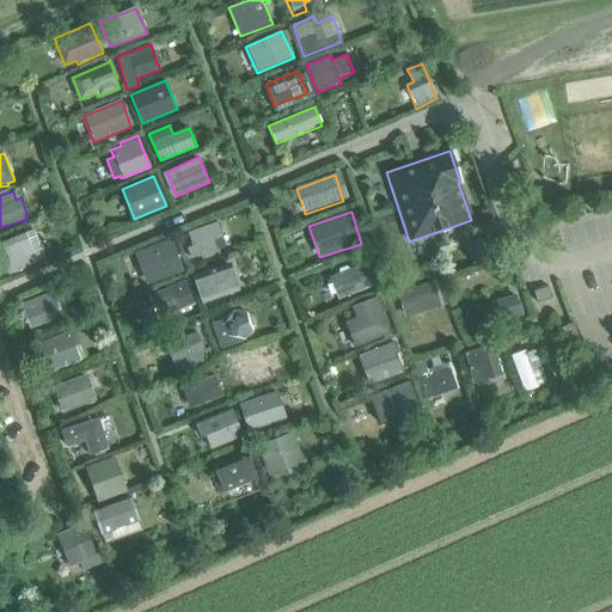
[(219,224),(188,233),(196,255),(227,246),(219,224)]
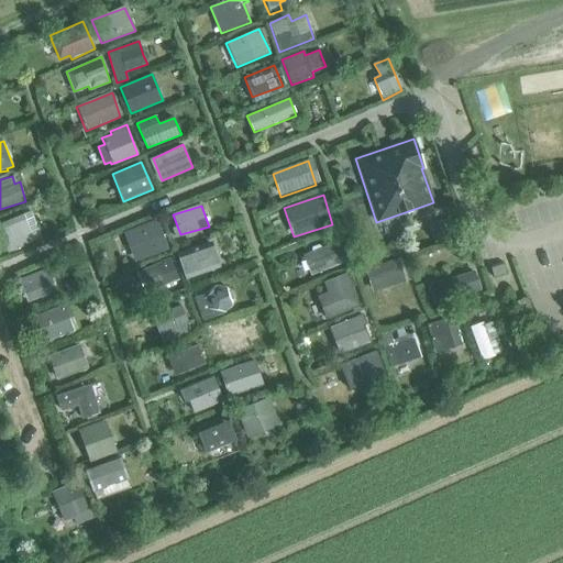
[(0,224),(0,236),(7,252),(41,239),(39,230),(30,232),(23,216),(0,224)]
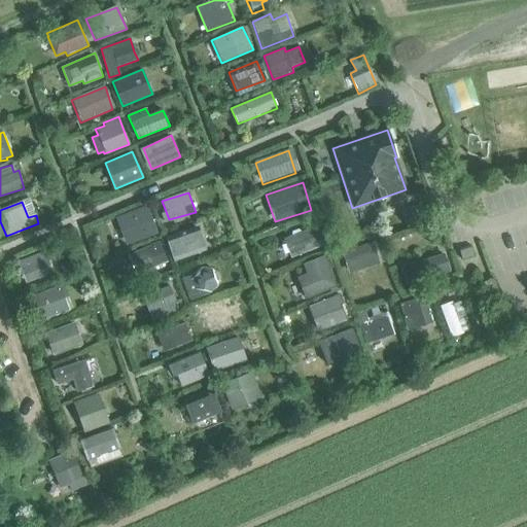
[(421,204),(401,210),(407,227),(426,221),(421,204)]
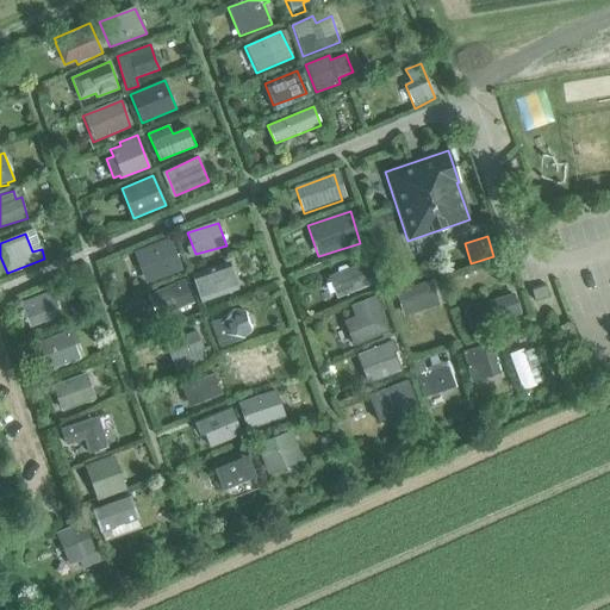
[(182,269),(176,255),(172,240),(135,253),(147,282),(182,269)]
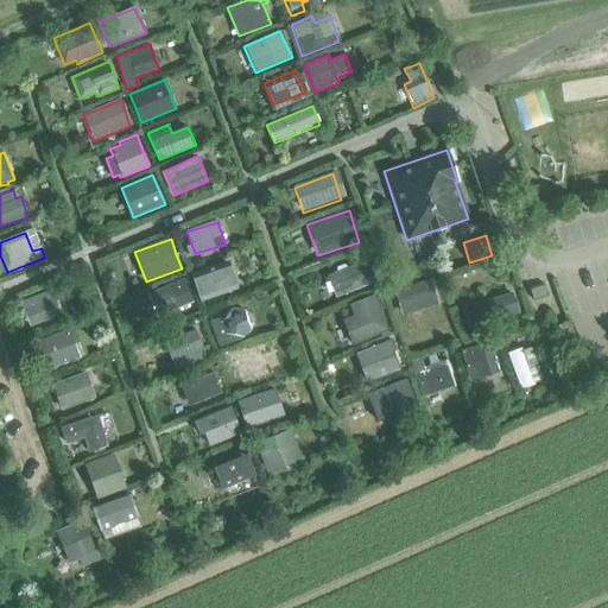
[(327,276),(335,297),(377,282),(368,261),(327,276)]
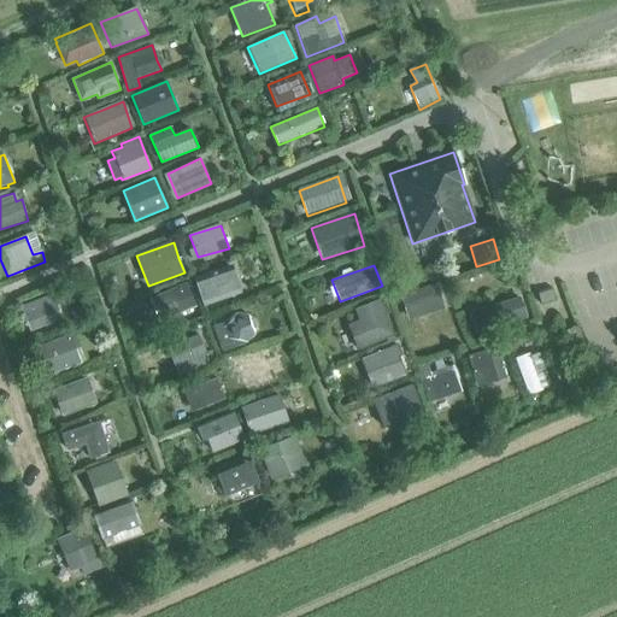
[(193,283),(201,306),(240,293),(233,270),(193,283)]
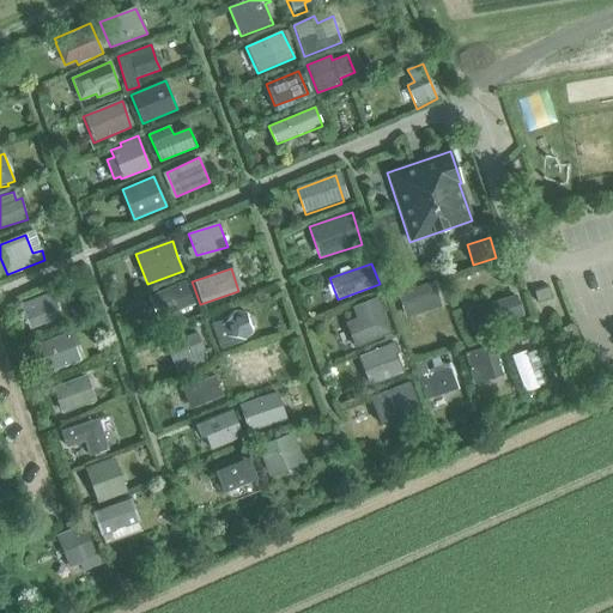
[(194,305),(189,295),(184,281),(150,296),(158,320),(194,305)]
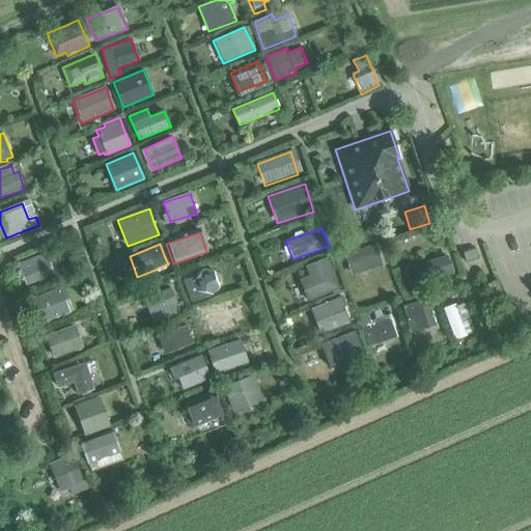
[(342,254),(348,276),(382,266),(374,244),(354,250),(353,248),(346,250),(347,252),(342,254)]
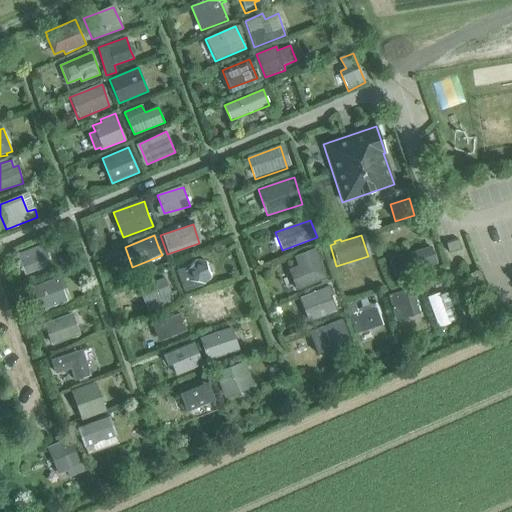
[(17,256),(25,274),(52,264),(44,244),(17,256)]
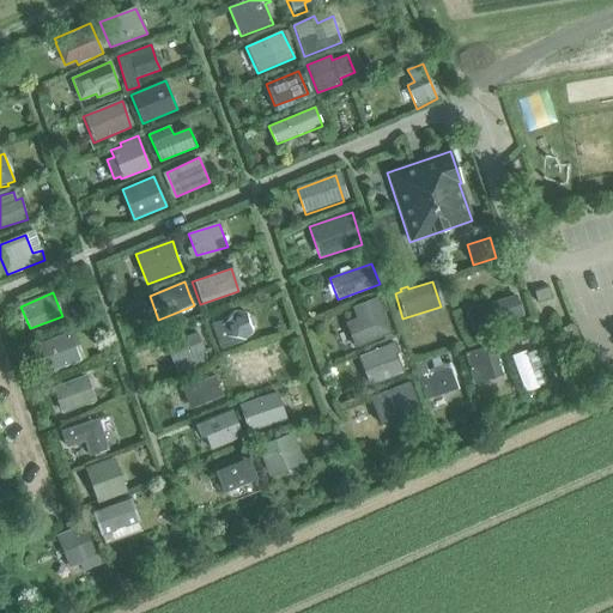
[(522,319),(517,307),(514,296),(466,311),(472,332),(522,319)]
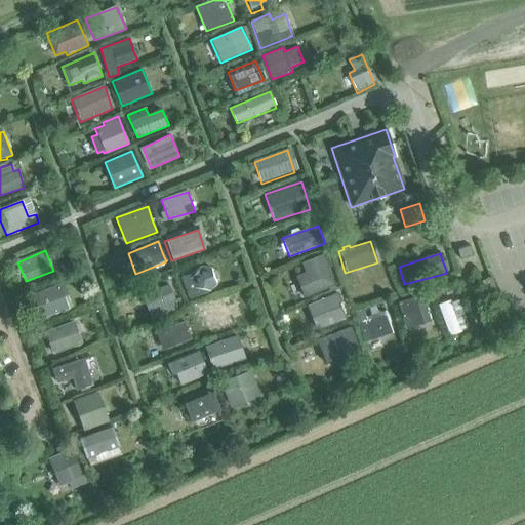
[(324,255),(301,264),(306,273),(296,277),(305,297),(334,285),(328,268),(325,259),(324,255)]
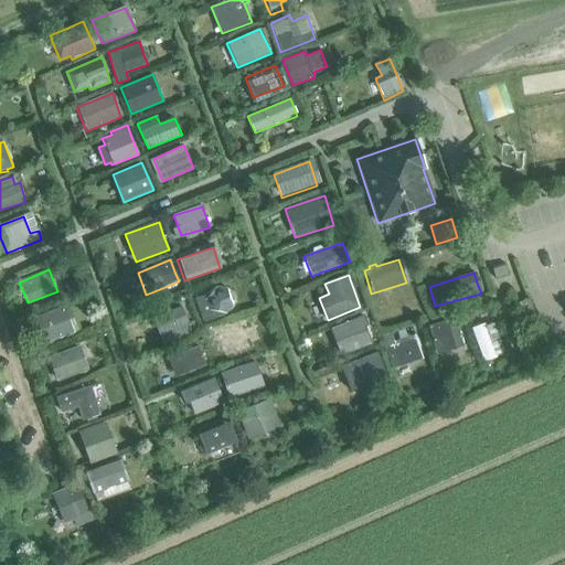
[(194,299),(196,302),(201,313),(209,311),(223,315),(233,307),(227,290),(216,287),(206,290),(208,298),(205,294),(194,299)]
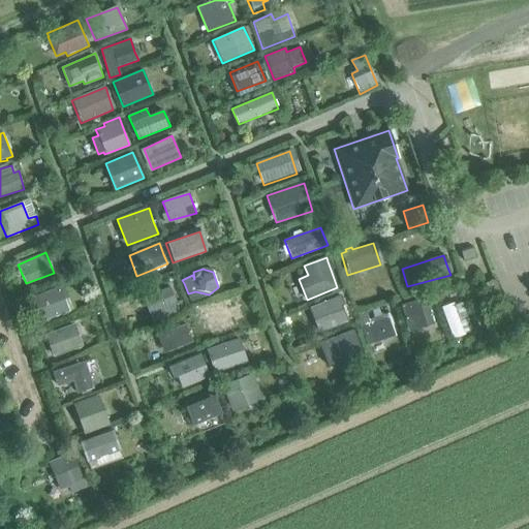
[(180,300),(176,302),(169,286),(143,297),(153,321),(165,317),(166,319),(185,312),(180,300)]
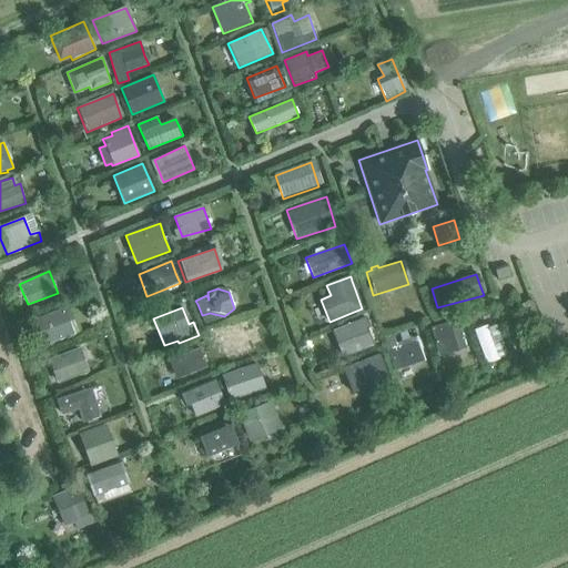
[(36,318),(46,345),(75,334),(64,308),(36,318)]
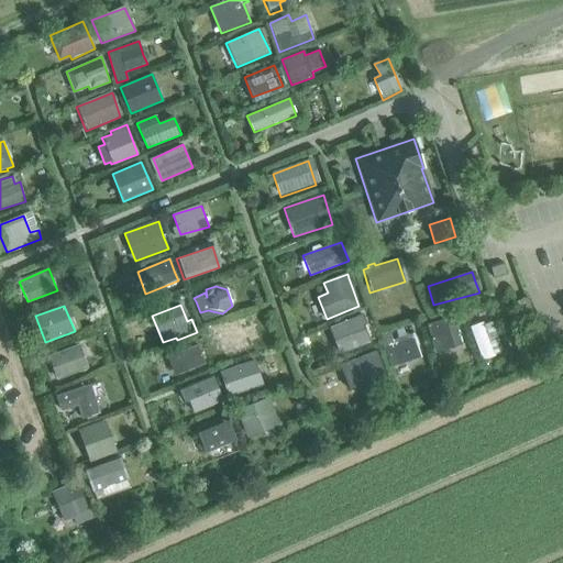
[(371,343),(363,324),(366,323),(362,315),(330,329),(334,341),(340,354),(371,343)]
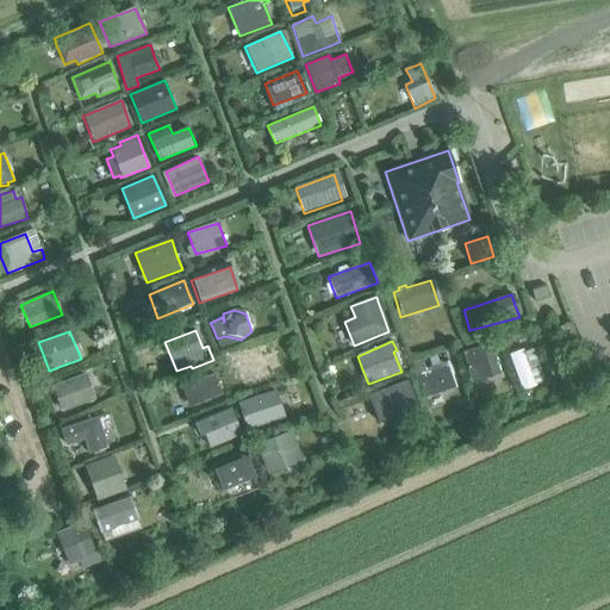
[(462,353),(471,383),(500,374),(492,344),(462,353)]
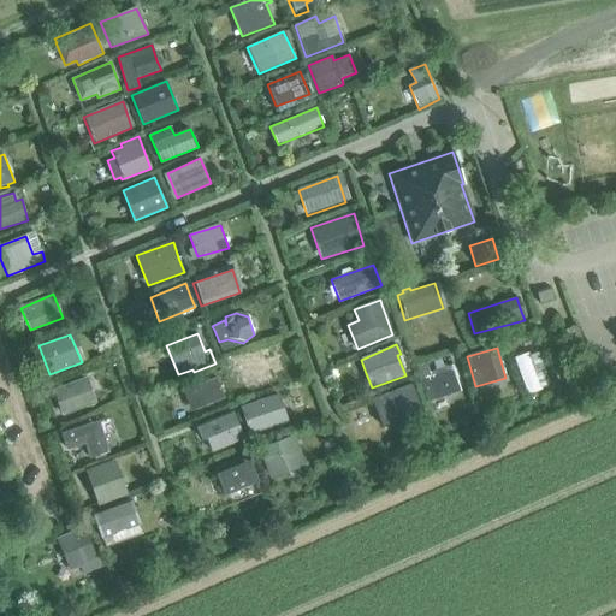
[(513,357),(528,395),(542,390),(527,351),(513,357)]
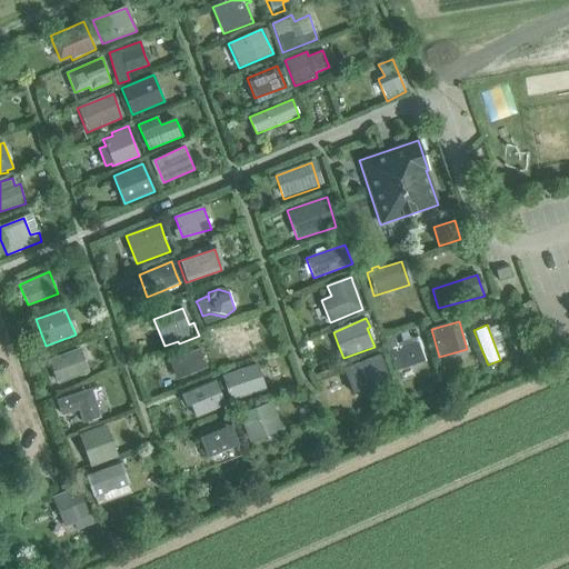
[(251,351),(248,339),(245,328),(219,337),(226,358),(251,351)]
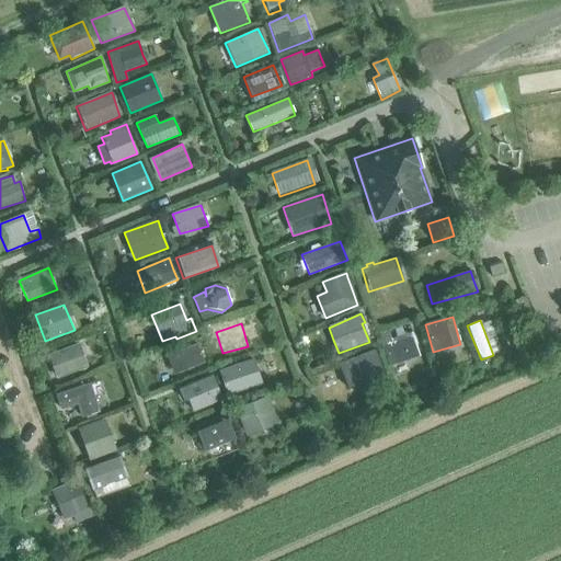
[(212,325),(202,330),(204,336),(215,332),(212,325)]
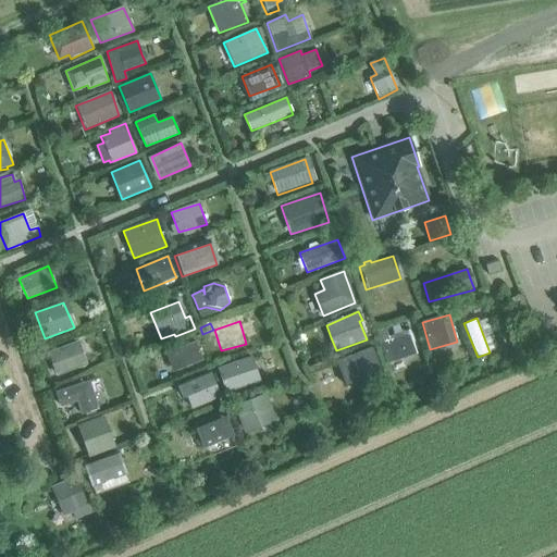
[(386,329),(374,332),(385,362),(415,354),(408,333),(407,330),(388,336),(386,329)]
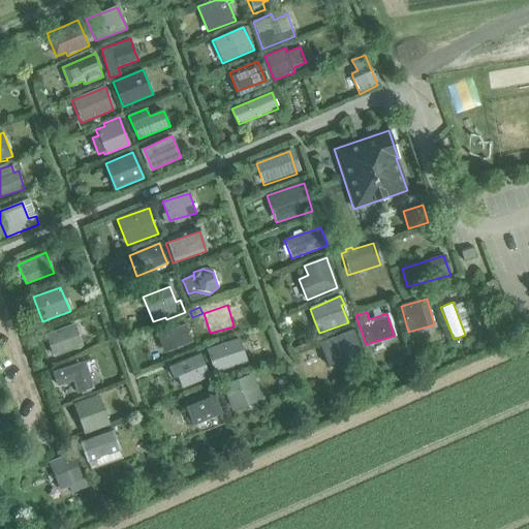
[(45,335),(54,358),(83,346),(73,323),(45,335)]
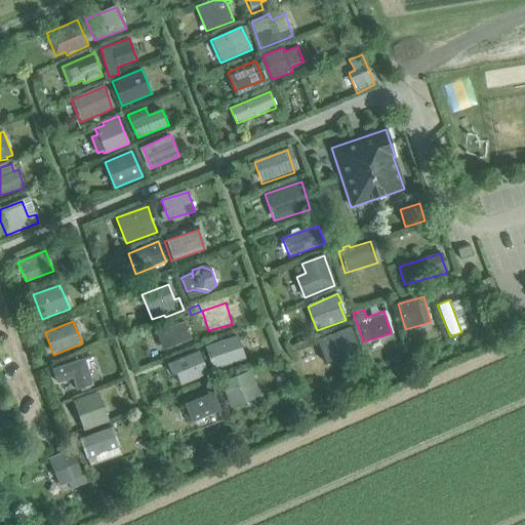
[(184,322),(156,332),(162,351),(192,340),(184,322)]
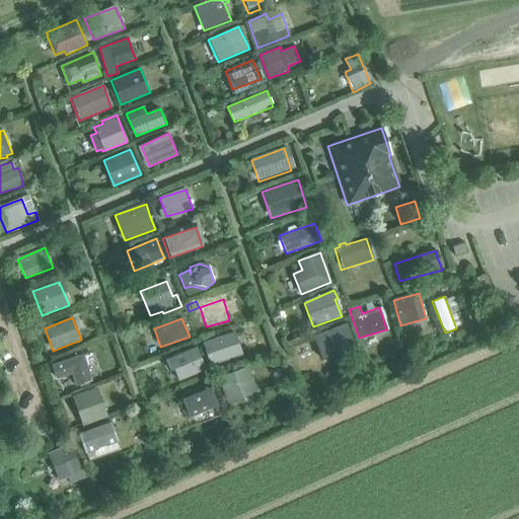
[(313,337),(322,360),(356,349),(346,324),(313,337)]
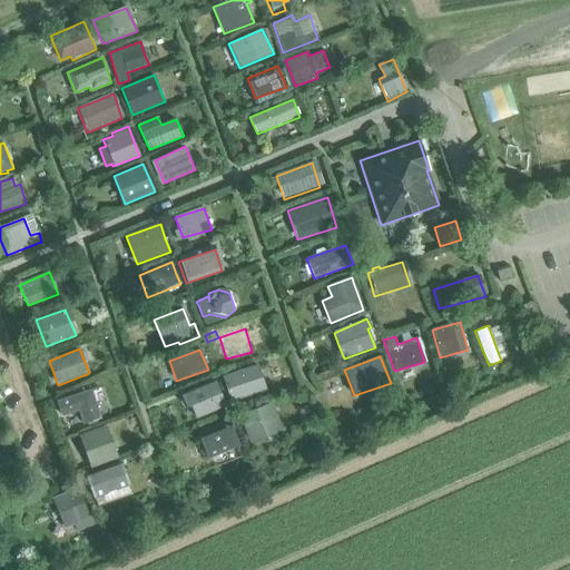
[(219,376),(228,402),(265,390),(256,364),(219,376)]
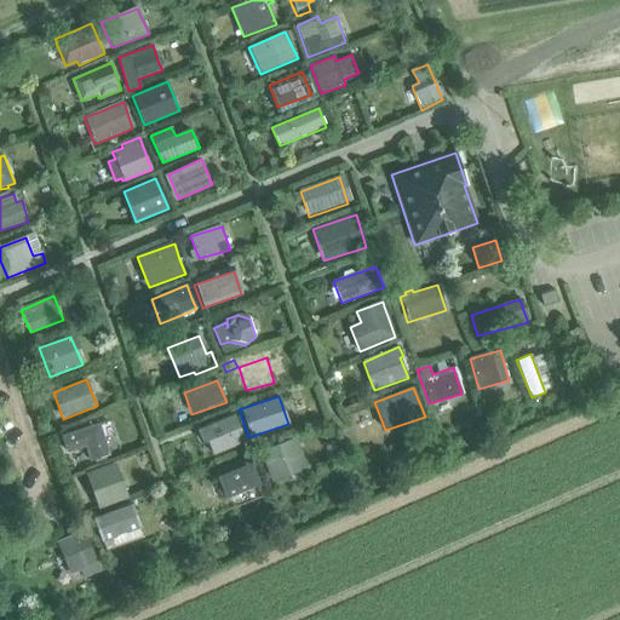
[(202,443),(207,441),(214,454),(246,443),(234,414),(197,430),(202,443)]
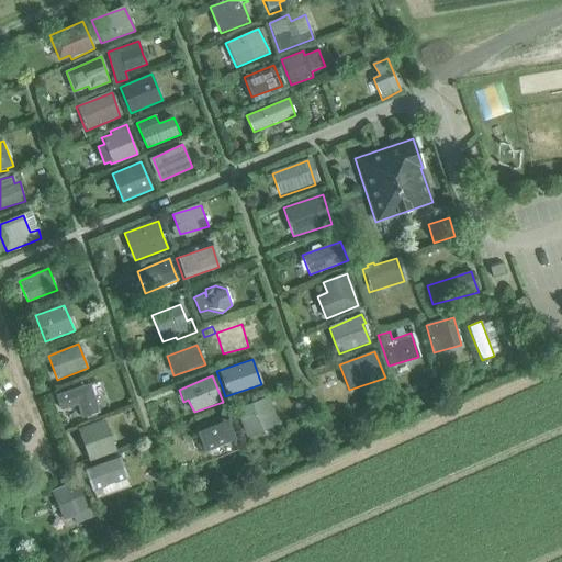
[(77,405),(81,418),(100,413),(89,384),(56,395),(60,411),(77,405)]
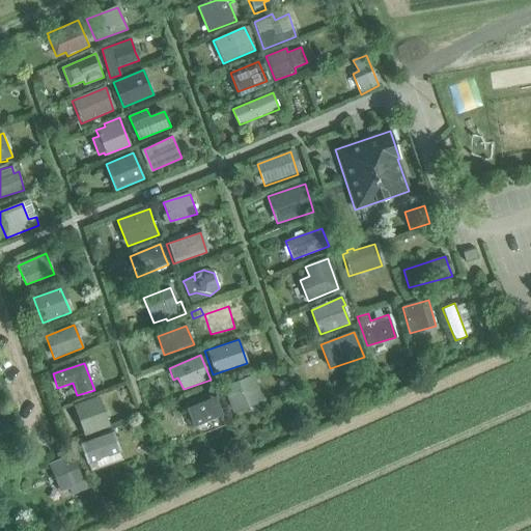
[(232,413),(263,401),(252,375),(223,387),(232,413)]
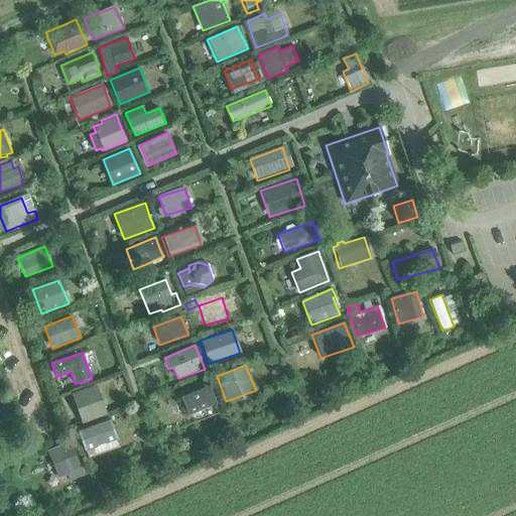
[(177,390),(187,415),(217,403),(207,379),(177,390)]
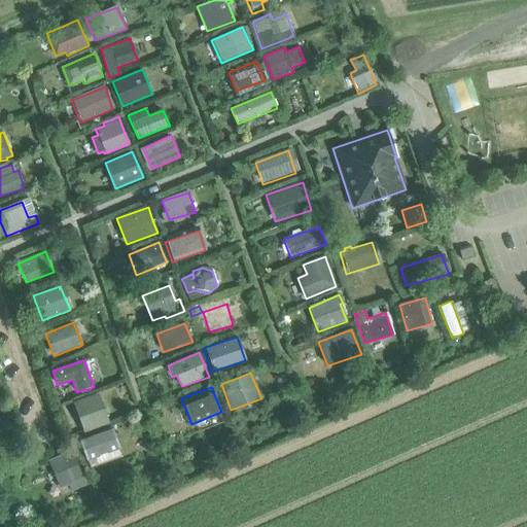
[(106,424),(98,398),(96,394),(76,401),(85,430),(106,424)]
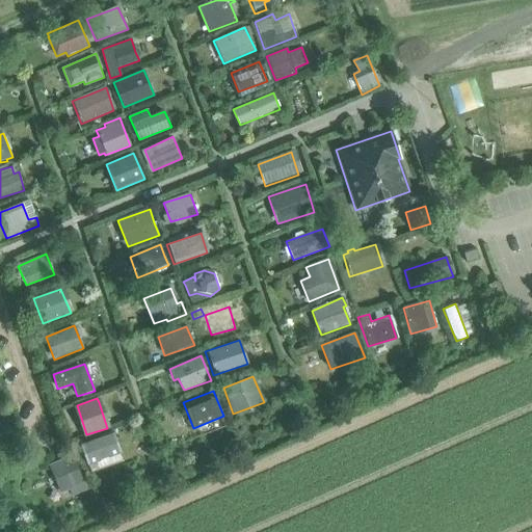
[(78,444),(78,446),(89,473),(122,459),(108,431),(78,444)]
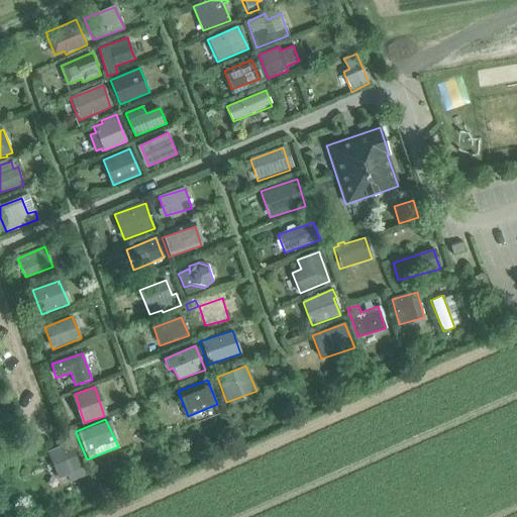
[(82,470),(76,455),(70,442),(47,451),(59,480),(82,470)]
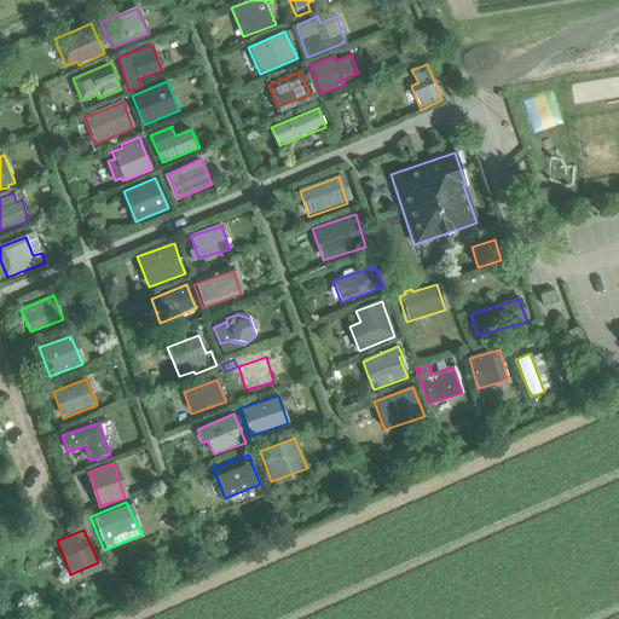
All buildings are outlined.
